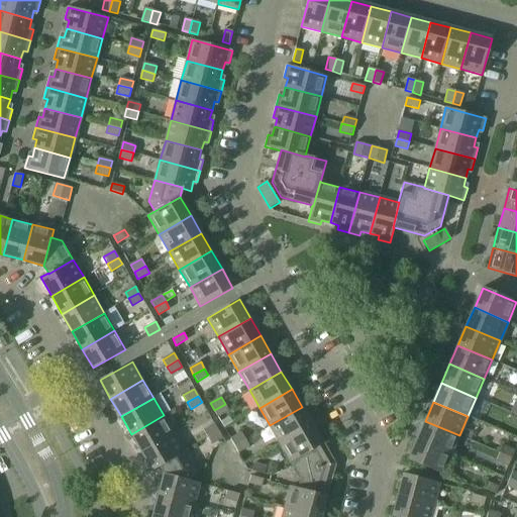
[(225,404),(214,410),(218,417),(229,410),(225,404)]
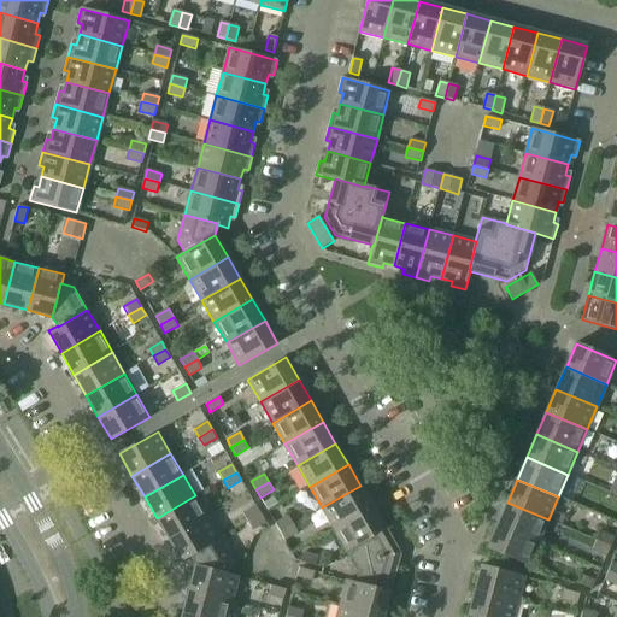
[(322,507),(334,529),(372,507),(360,486),(322,507)]
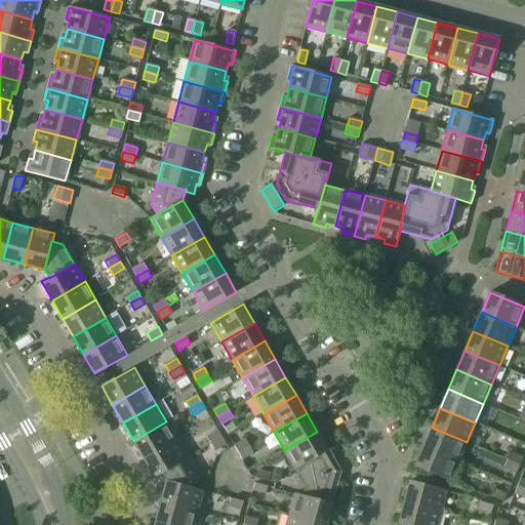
[(133,441),(144,459),(176,440),(166,421),(133,441)]
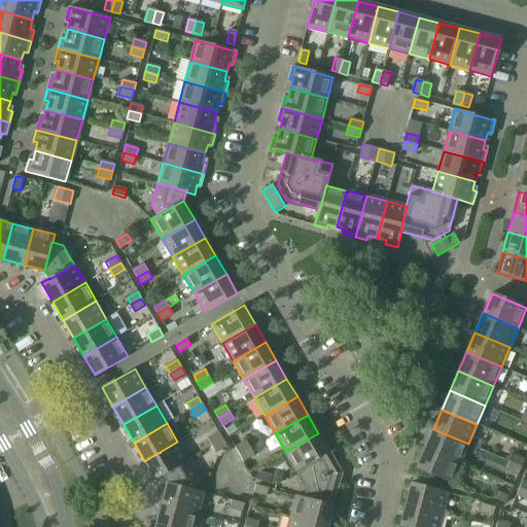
[(433,429),(425,448),(460,463),(468,444),(433,429)]
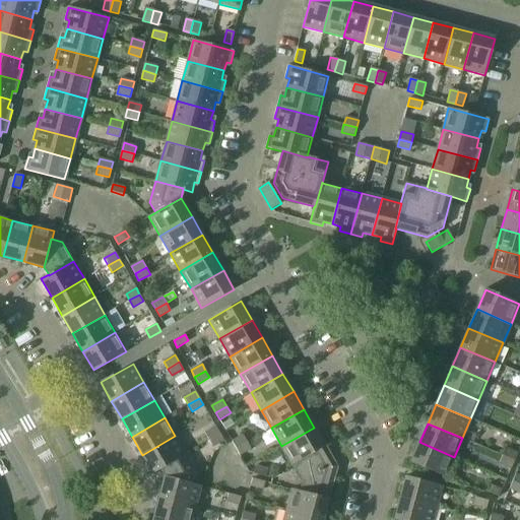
[(205,433),(209,440),(220,434),(216,427),(205,433)]
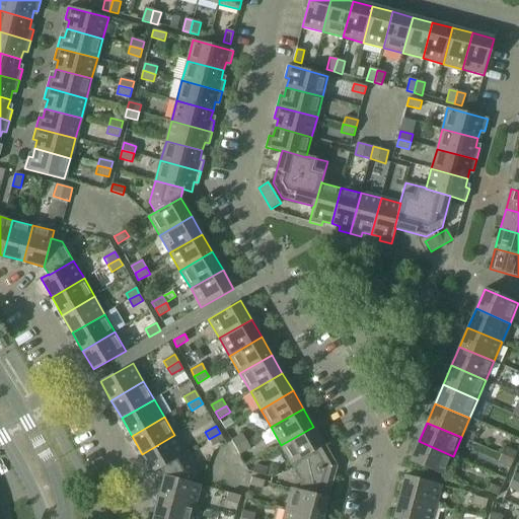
[(281,445),(291,463),(323,444),(313,427),(281,445)]
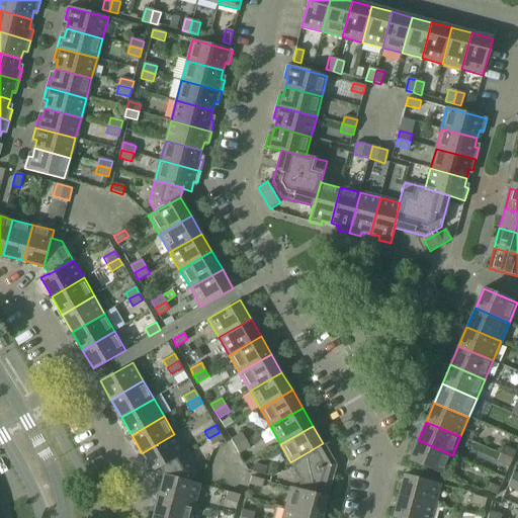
[(220,432),(208,438),(212,445),(224,439),(220,432)]
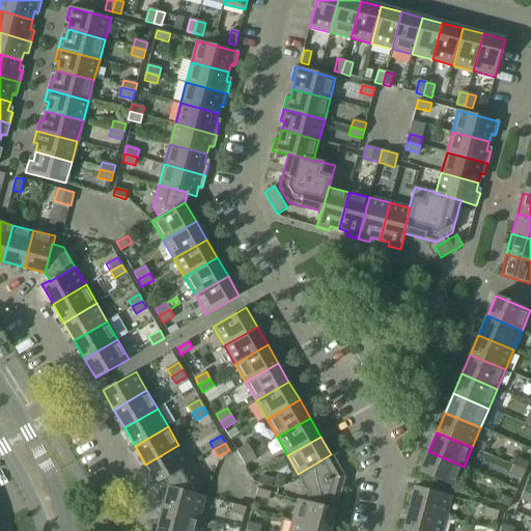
[(236,451),(241,457),(252,451),(248,444),(236,451)]
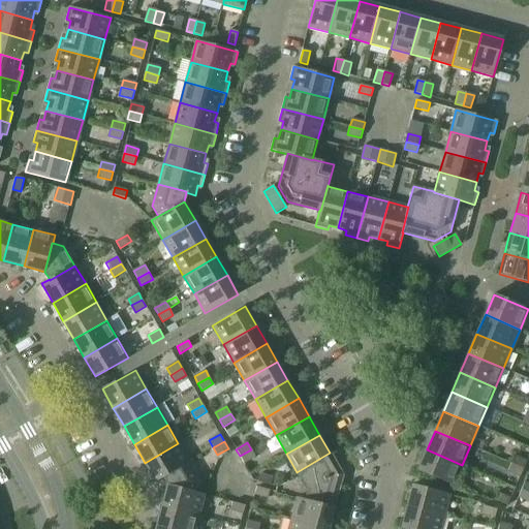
[(156,481),(163,477),(163,476),(188,462),(178,443),(145,463),(156,481)]
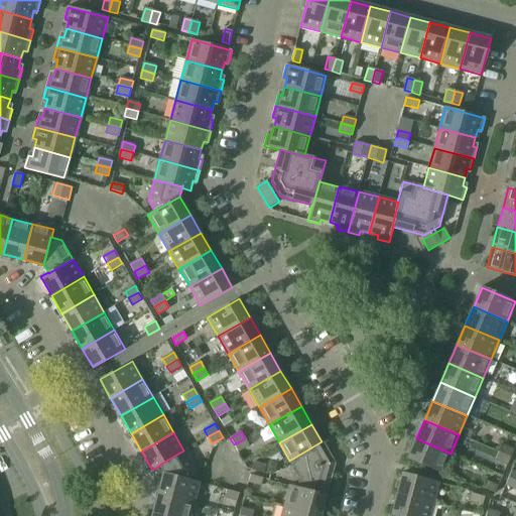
[(245,438),(234,444),(238,452),(249,445),(245,438)]
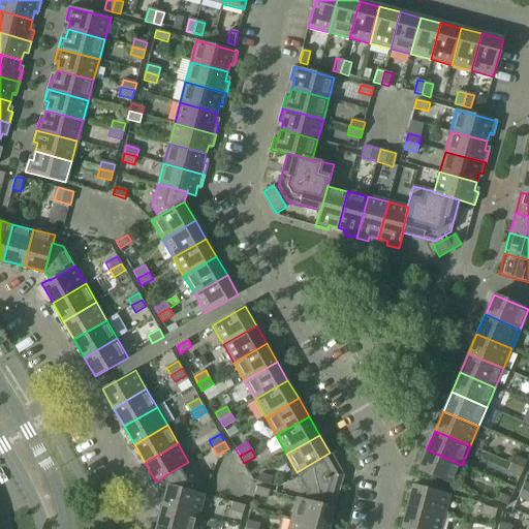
[(462,465),(427,449),(417,470),(453,485),(462,465)]
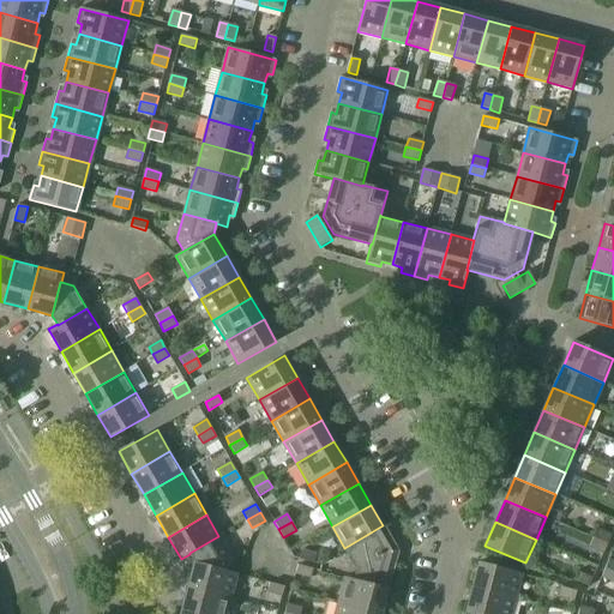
[(357,571),(355,581),(389,589),(395,565),(387,553),(396,548),(383,525),(344,548),(357,571)]
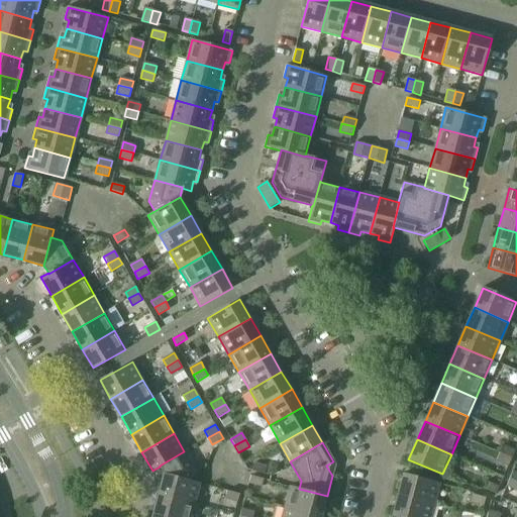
[(503,445),(500,453),(512,458),(515,450),(503,445)]
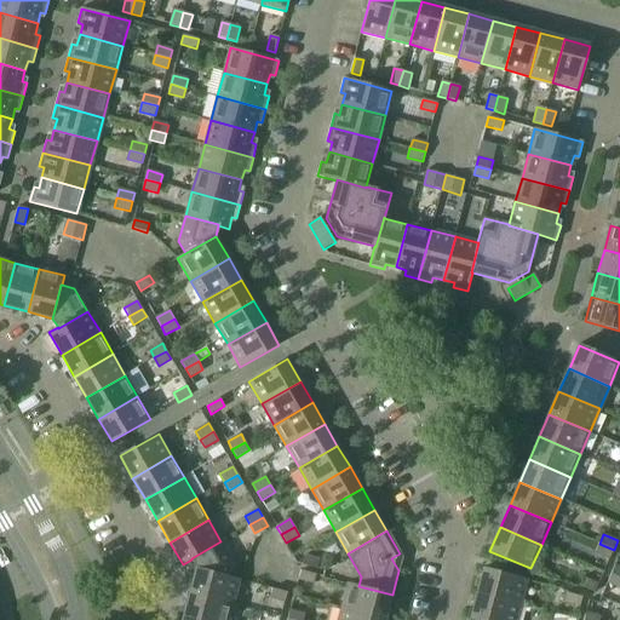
[(196,568),(196,569),(230,578),(234,564),(220,541),(191,558),(191,560),(196,568)]
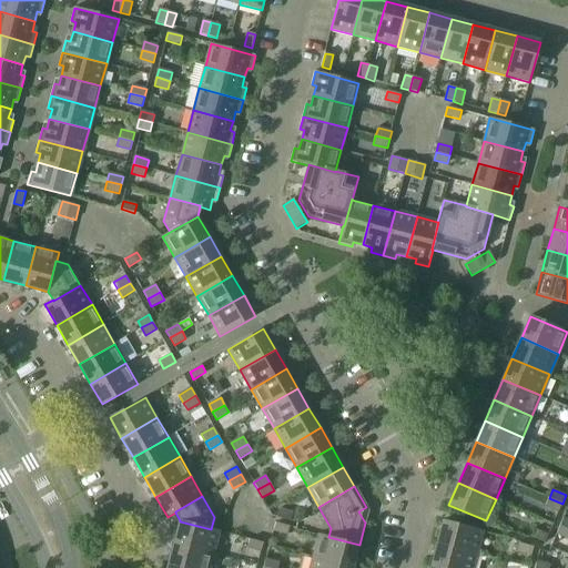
[(563,504),(549,498),(546,506),(559,511),(563,504)]
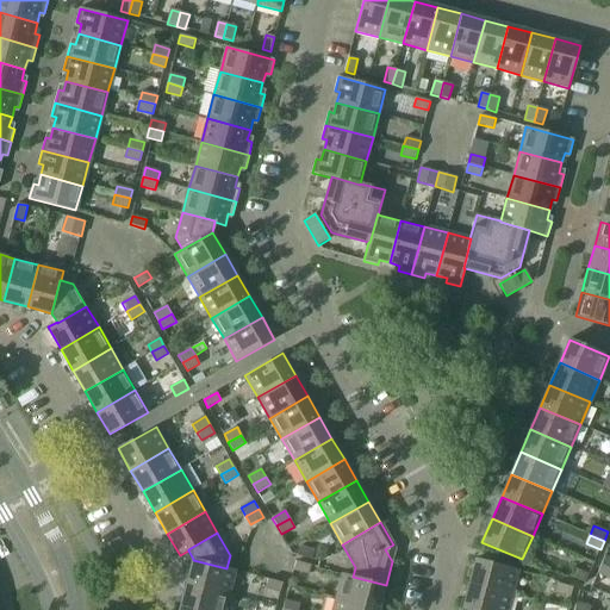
[(300,547),(298,555),(319,561),(322,553),(300,547)]
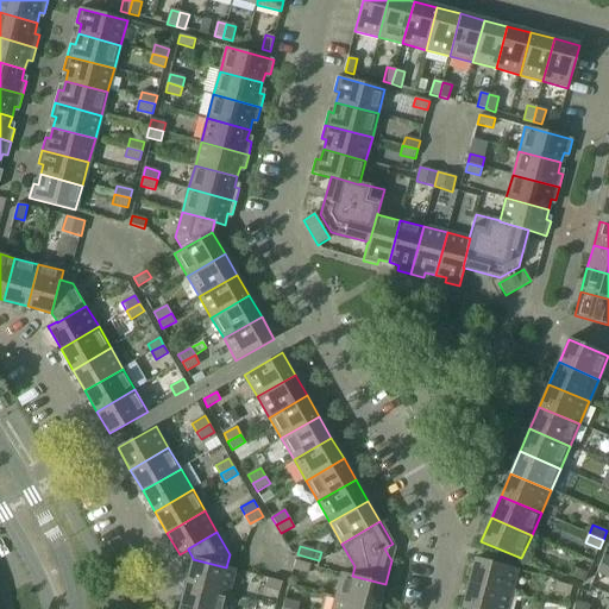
[(333,557),(330,551),(321,556),(325,562),(333,557)]
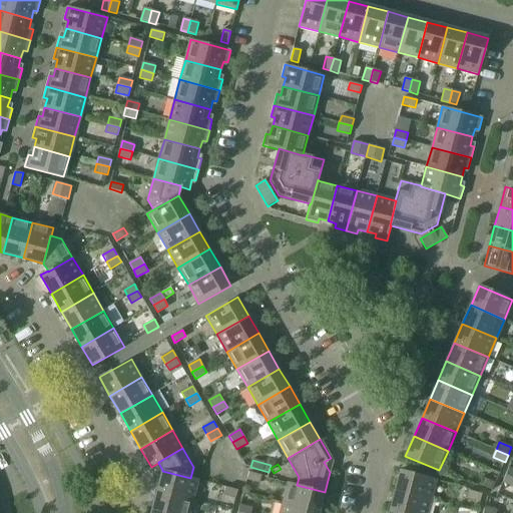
[(400,470),(395,491),(431,500),(436,480),(400,470)]
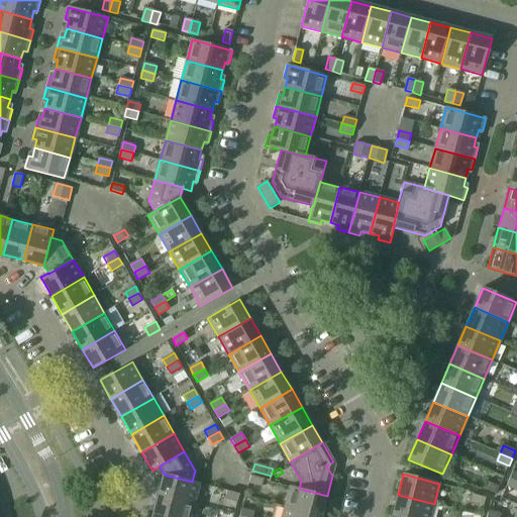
[(164,475),(159,495),(195,504),(200,484),(192,482),(164,475)]
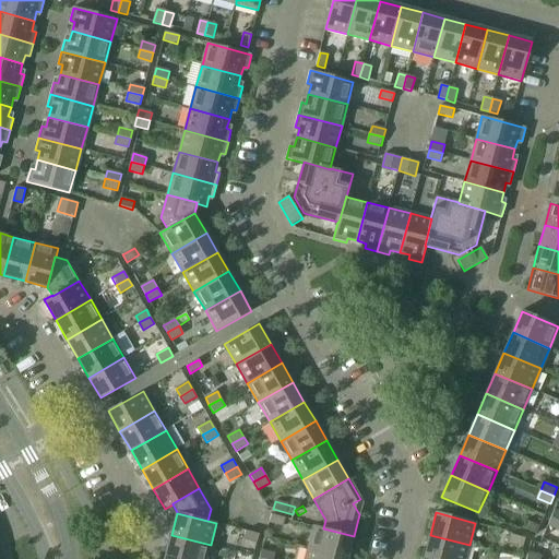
[(285,518),(272,514),(270,522),(283,526),(285,518)]
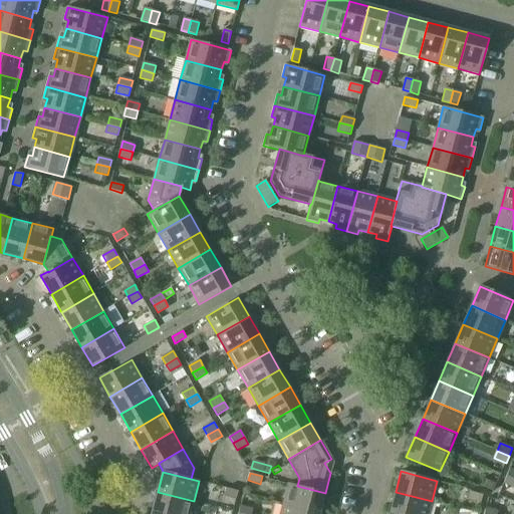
[(513,479),(507,476),(504,483),(513,487),(513,479)]
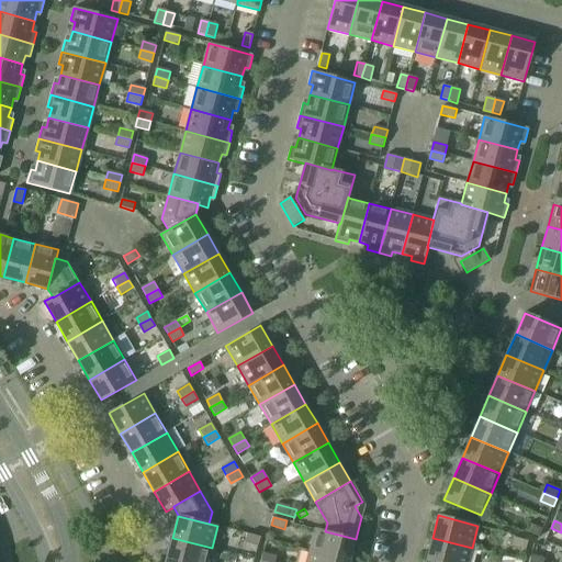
[(527,531),(539,537),(542,529),(530,524),(527,531)]
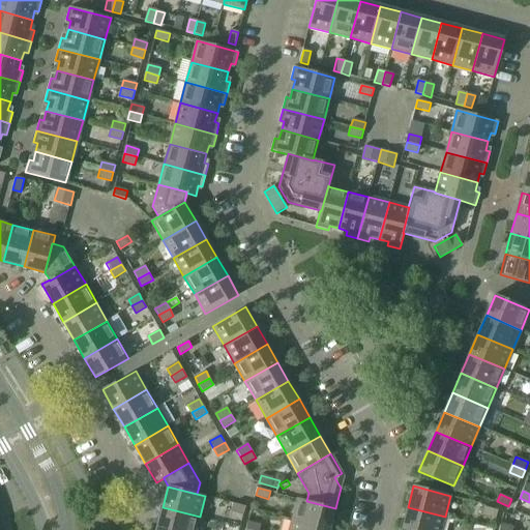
[(298,498),(292,520),(329,529),(335,508),(306,501),(298,498)]
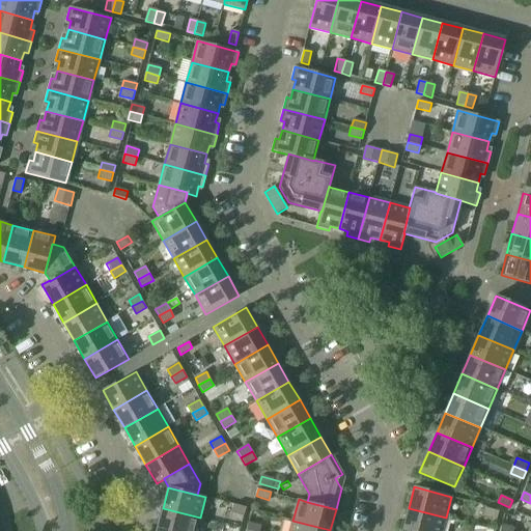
[(246,507),(233,504),(231,511),(244,515),(246,507)]
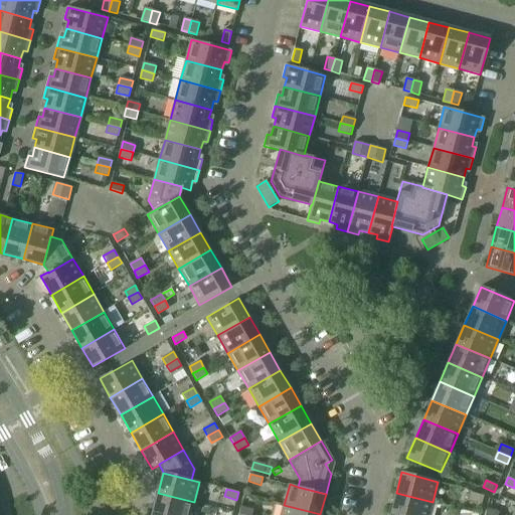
[(158,493),(153,512),(162,514),(190,514),(194,502),(158,493)]
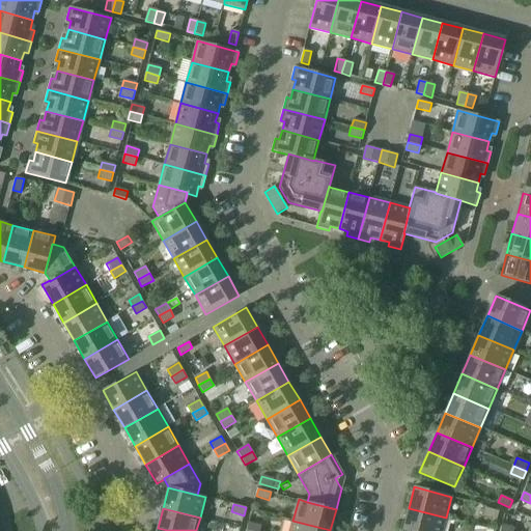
[(409,508),(403,528),(413,530),(442,530),(446,518),(409,508)]
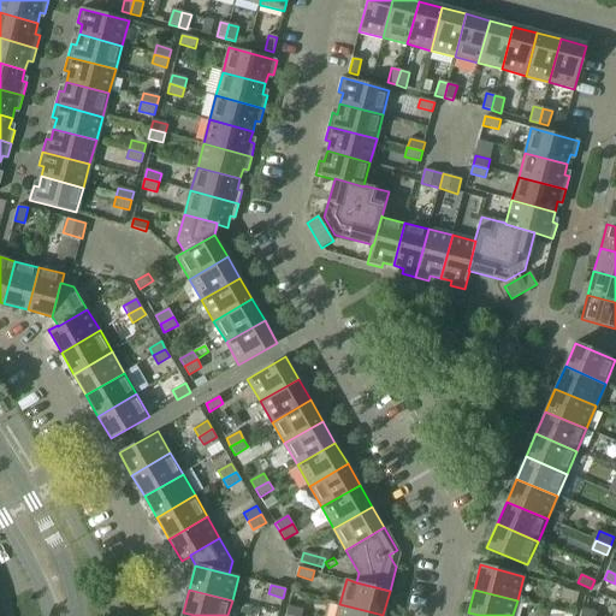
[(579,593),(564,590),(562,598),(576,602),(579,593)]
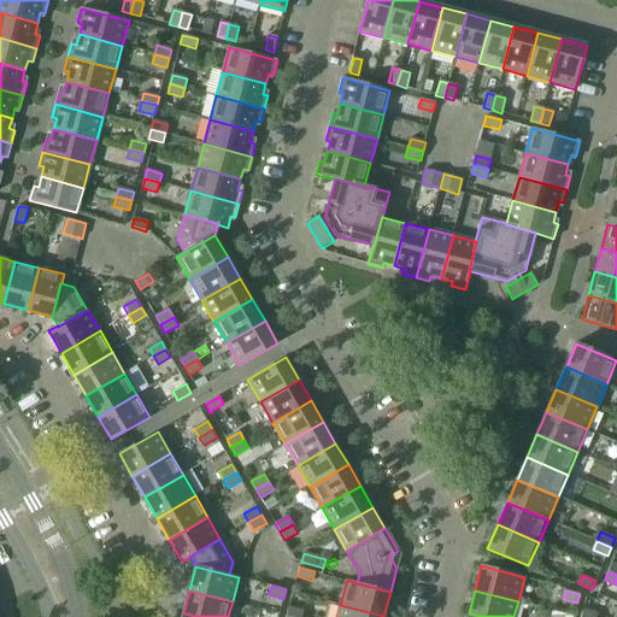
[(340,605),(336,616),(382,616),(383,616),(340,605)]
